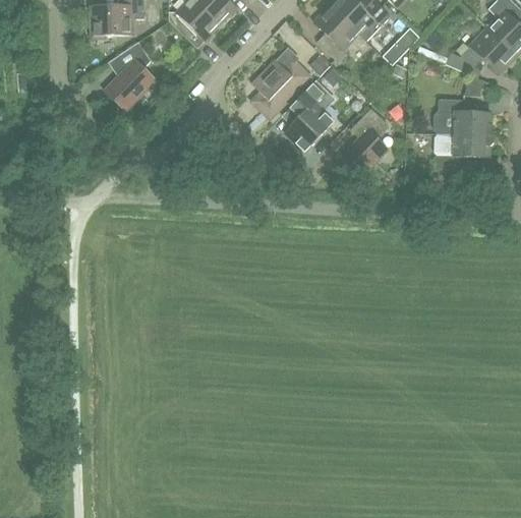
[(122,0),(123,4),(92,5),(92,37),(104,37),(104,35),(132,34),(132,18),(145,18),(143,0),(122,0)]
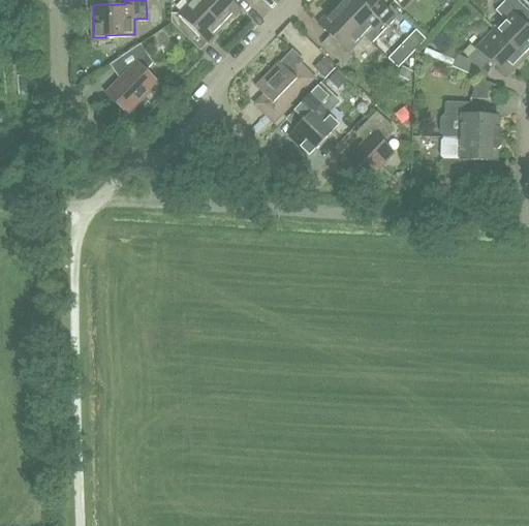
[(172,21),(189,37),(197,29),(210,41),(216,34),(215,33),(224,24),(198,0),(189,0),(179,11),(172,11),(172,21)]
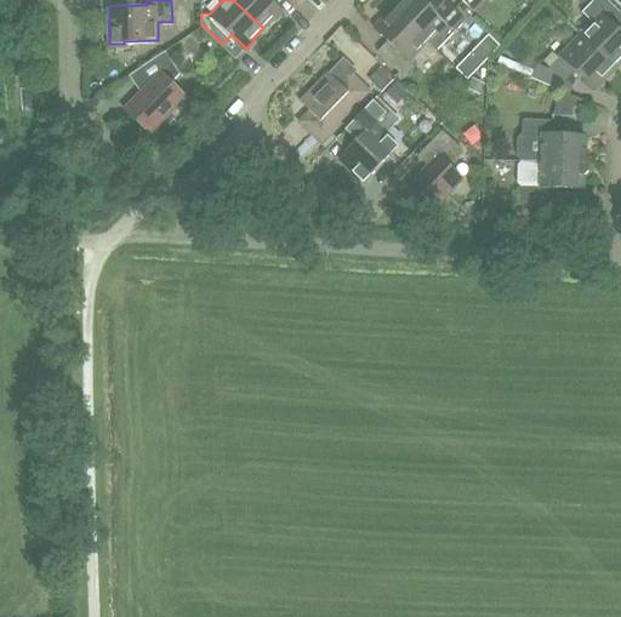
[(233,0),(263,28),(273,16),(275,18),(283,10),(272,0),(233,0)]
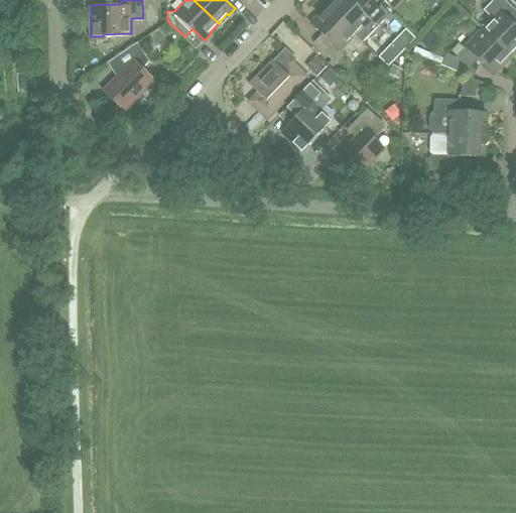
[(332,0),(327,6),(356,33),(355,33),(362,40),(386,15),(370,0),(353,0),(332,0)]
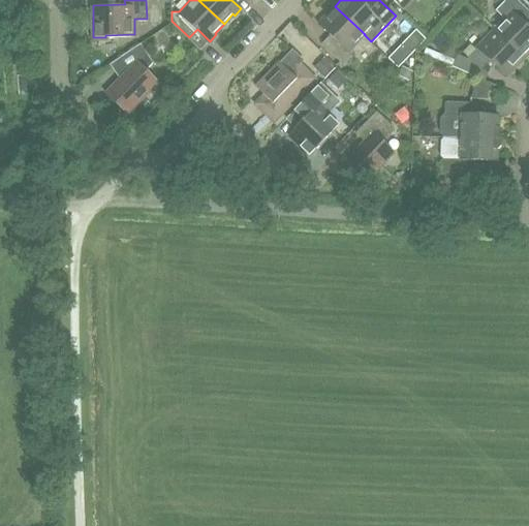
[(494,28),(524,56),(528,51),(528,26),(525,22),(528,17),(528,9),(519,0),(503,0),(496,8),(504,17),(494,28)]
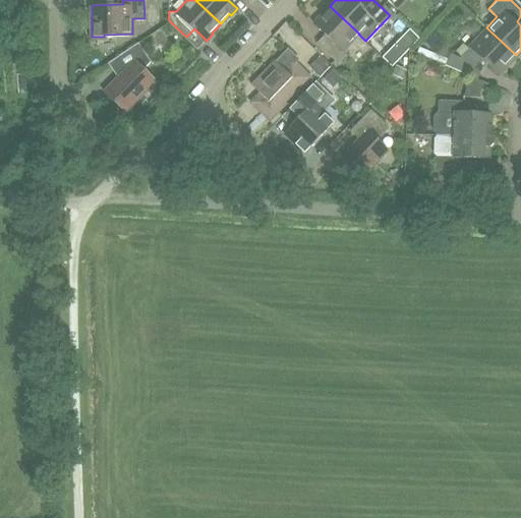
[(344,50),(358,34),(359,34),(330,6),(321,15),(320,14),(313,20),(325,32),(316,41),(338,62),(347,53),(344,50)]
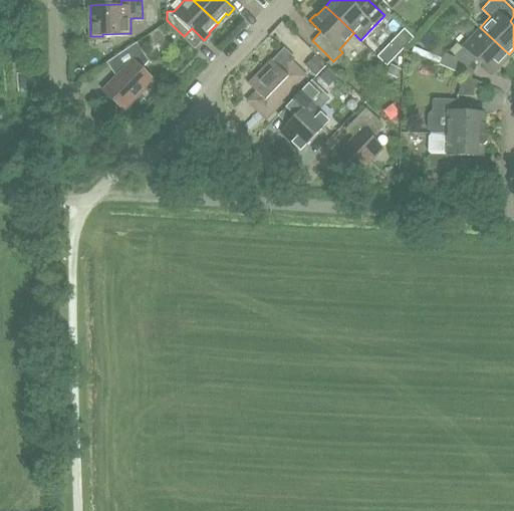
[(289,23),(281,32),(328,73),(336,63),(289,23)]
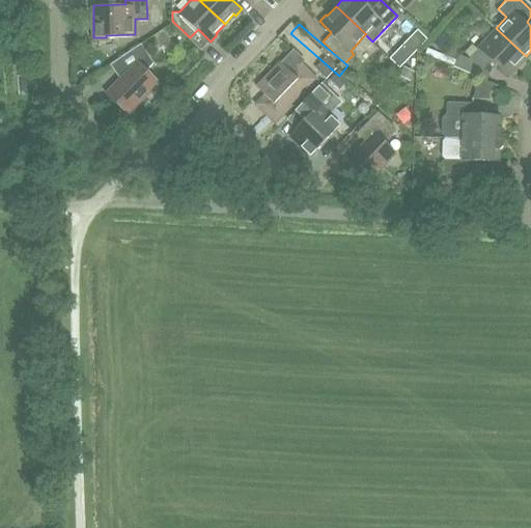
[(492,58),(496,62),(508,75),(526,56),(496,28),(468,57),(458,53),(453,64),(480,76),(486,79),(492,66),(485,64),(492,58)]
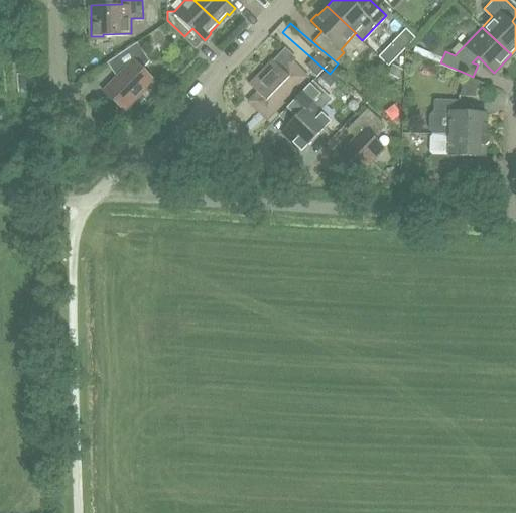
[(137,40),(114,56),(122,70),(105,88),(125,108),(152,79),(141,68),(149,58),(137,40)]
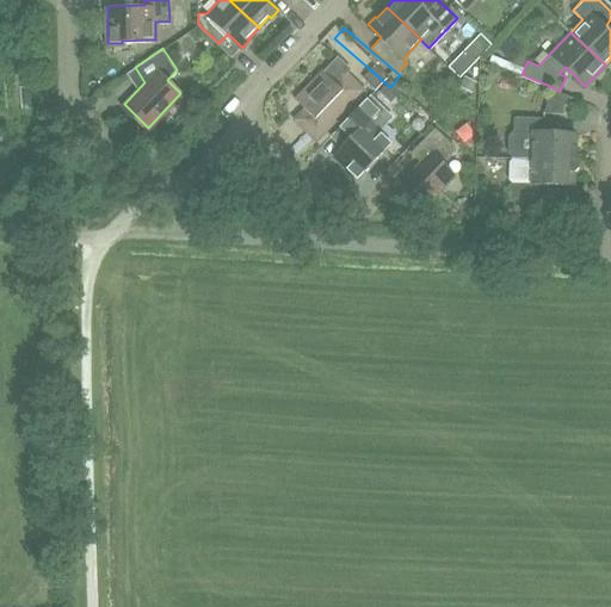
[(363,88),(344,69),(349,66),(338,55),(323,69),(322,69),(322,70),(296,98),(296,97),(295,98),(306,107),(297,116),(302,121),(301,123),(316,137),(363,88)]
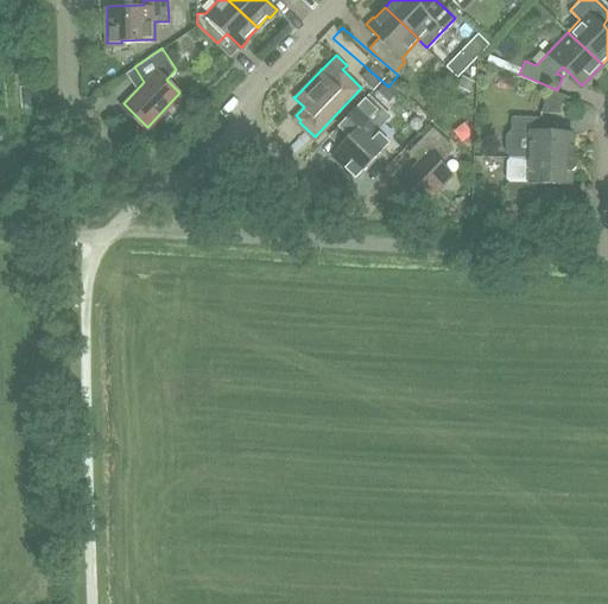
[(462,87),(476,87),(476,77),(462,77),(462,87)]
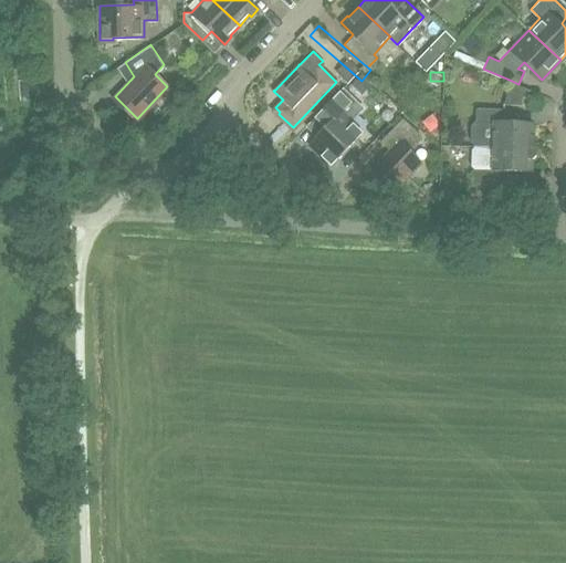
[(525,86),(519,84),(512,81),(503,102),(522,103),(525,86)]
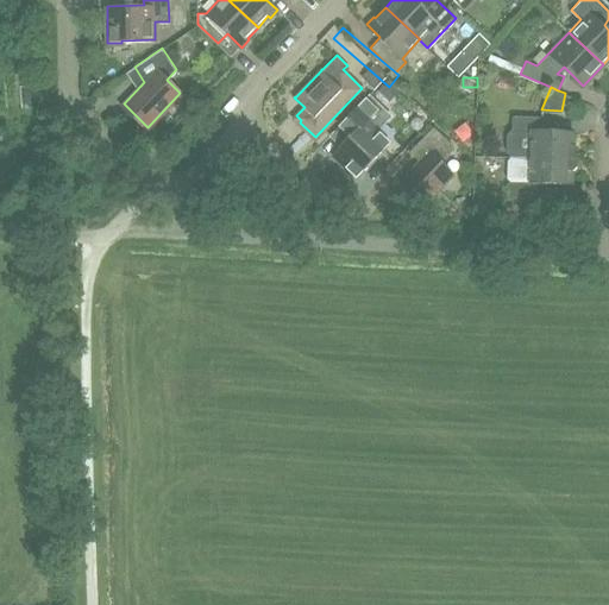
[(356,176),(389,142),(374,127),(388,113),(368,94),(343,120),(355,132),(333,155),(356,176)]
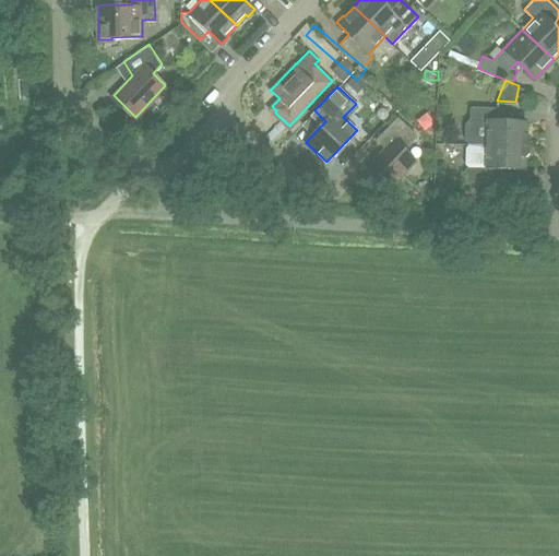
[(487,143),(530,144),(531,137),(526,132),(526,120),(498,119),(498,106),(471,105),(470,119),(465,123),(465,138),(470,142),(487,143)]
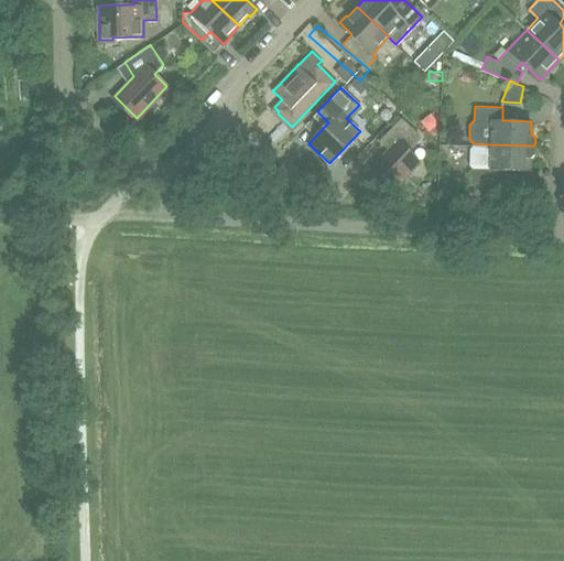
[(419,161),(409,151),(421,139),(421,136),(401,116),(379,139),(388,149),(368,170),(390,191),(419,161)]
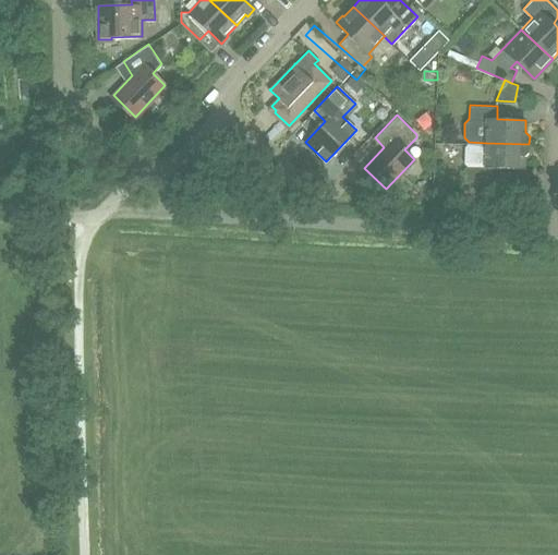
[(529,144),(486,143),(469,142),(464,145),(464,161),(468,166),(466,179),(495,180),(495,167),(524,168),(524,156),(529,152),(529,144)]
